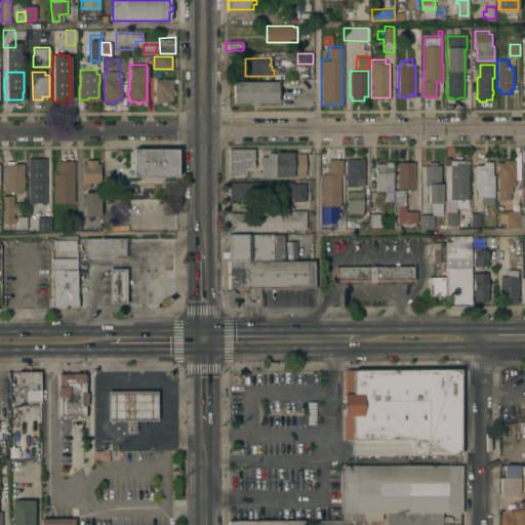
[(155,102),(155,78),(177,78),(177,83),(172,83),(172,88),(174,88),(175,90),(175,92),(174,94),(172,94),(172,99),(167,99),(167,103),(166,104),(162,104),(161,104),(160,102),(155,102)]
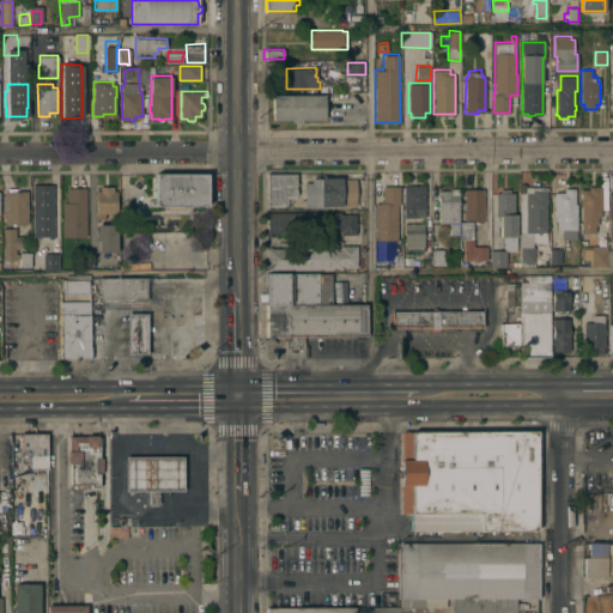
[(325,119),(302,119),(302,122),(295,122),(295,119),(272,119),(272,93),(325,95),(325,119)]
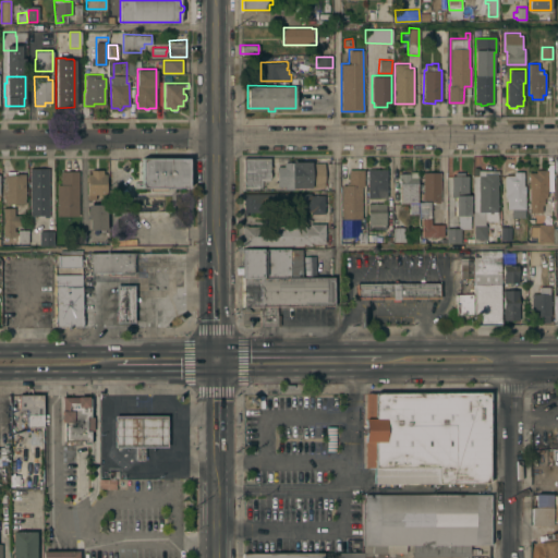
[(244,158),(269,158),(269,180),(262,180),(262,185),(259,185),(259,187),(244,187),(244,158)]
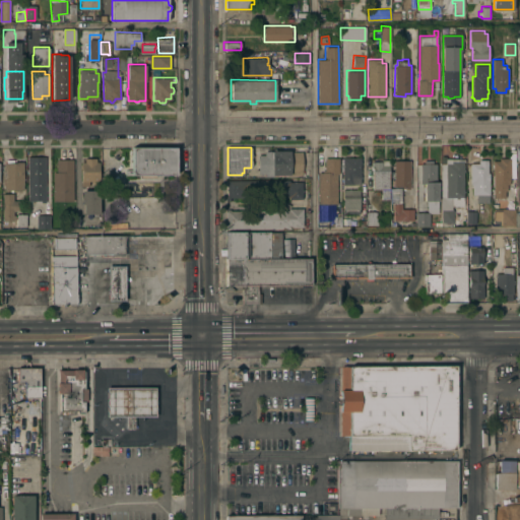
[(176,148),(176,174),(125,174),(125,169),(132,169),(132,148),(176,148)]
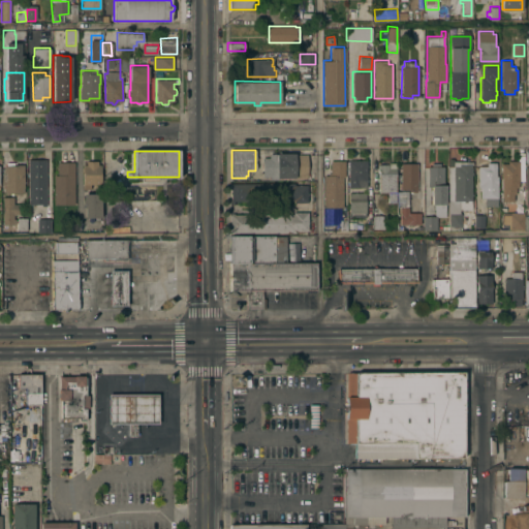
[(278,177),(278,179),(271,179),(271,176),(262,176),(262,157),(270,157),(270,154),(277,154),(277,153),(294,153),(294,154),(307,154),(307,177),(278,177)]
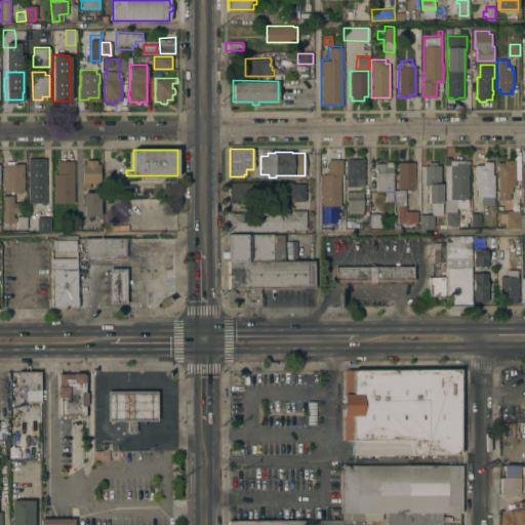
[(524,205),(524,164),(524,152),(513,152),(513,179),(520,179),(520,206),(524,205)]
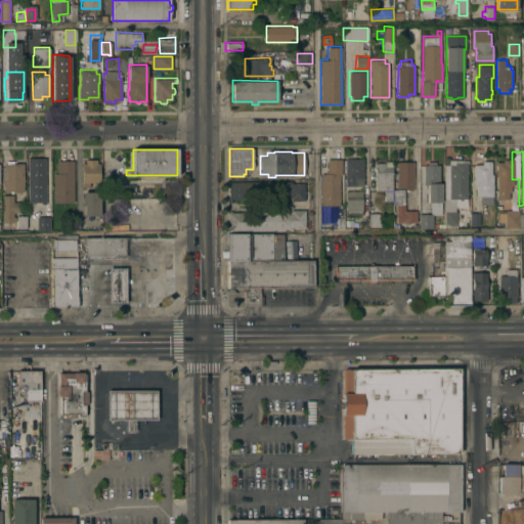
[(27,159),(45,159),(45,205),(40,205),(40,203),(28,203),(27,159)]
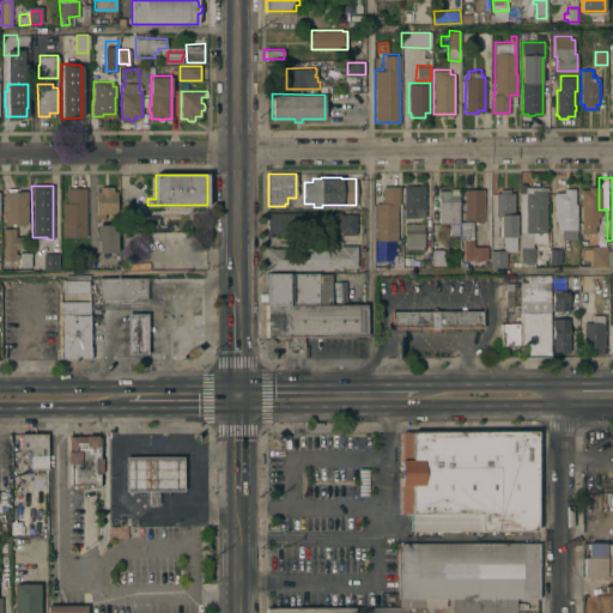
[(96,190),(99,190),(99,186),(113,186),(113,190),(117,189),(117,212),(104,212),(104,218),(96,218),(96,190)]
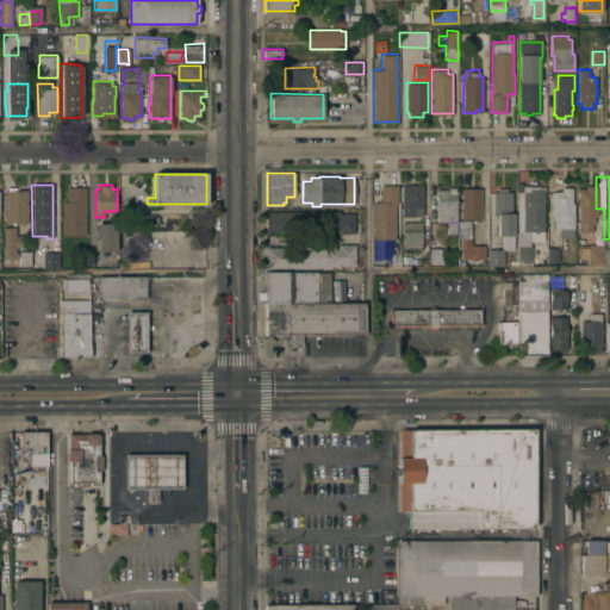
[(374,238),(373,201),(378,201),(378,199),(381,199),(381,185),(397,185),(398,204),(396,204),(396,238),(374,238)]
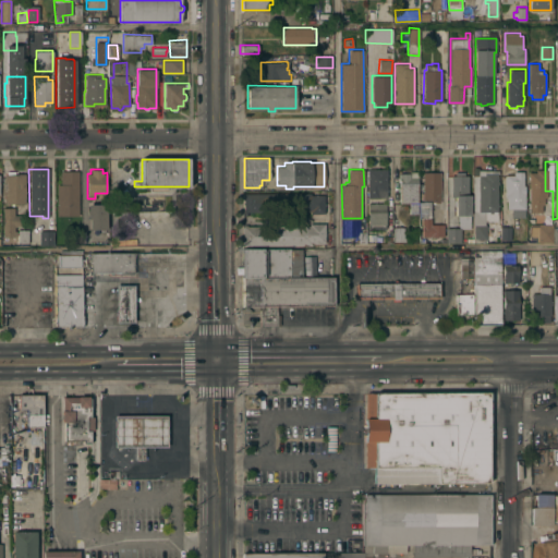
[(367,169),(386,169),(387,196),(367,197),(367,169)]
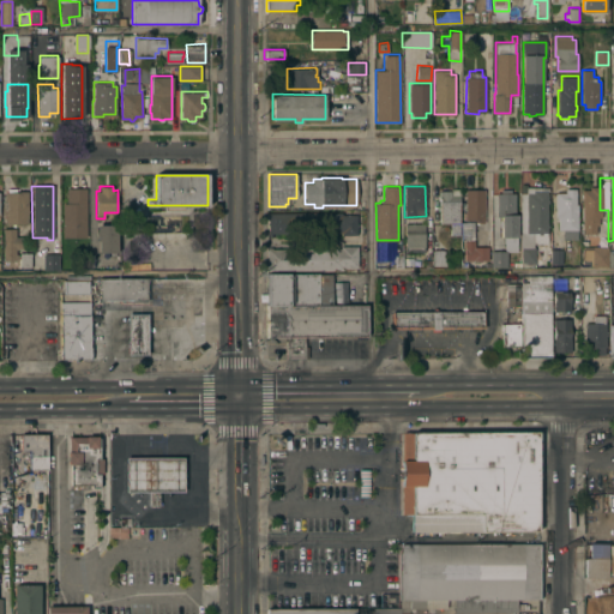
[(583,233),(582,190),(590,190),(590,186),(602,186),(602,217),(599,217),(599,224),(596,224),(596,233),(583,233)]
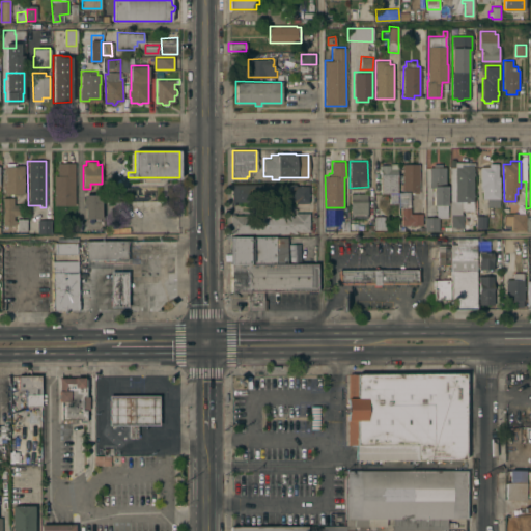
[(54,204),(54,175),(57,175),(57,162),(75,162),(75,204),(54,204)]
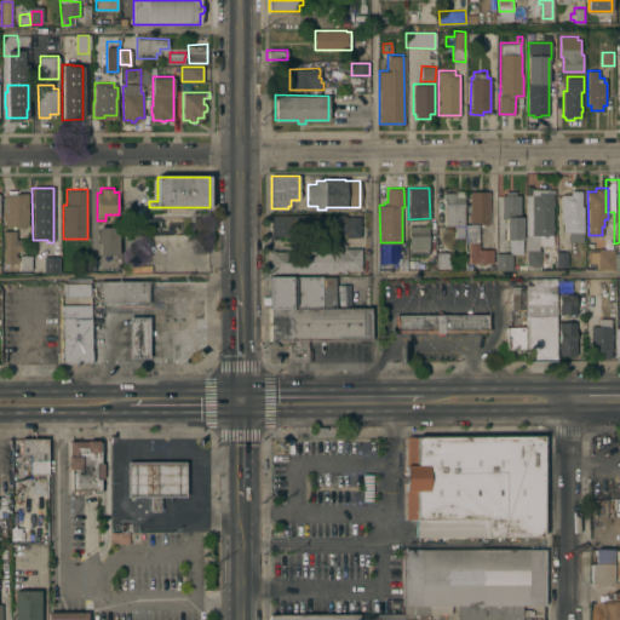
[(526,194),(532,194),(532,189),(555,189),(555,193),(552,193),(552,201),(554,201),(554,204),(552,204),(552,247),(543,247),(538,245),(538,235),(526,235),(526,194)]
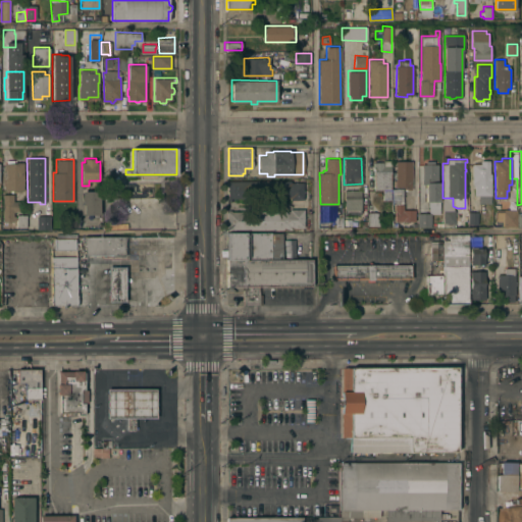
[(374,161),(382,161),(382,160),(389,160),(390,199),(382,200),(382,189),(374,189),(374,161)]
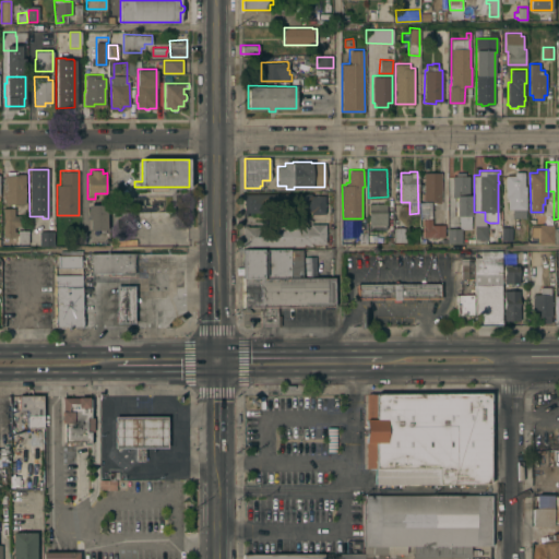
[(432,202),(432,200),(424,200),(424,171),(441,171),(440,202),(432,202)]
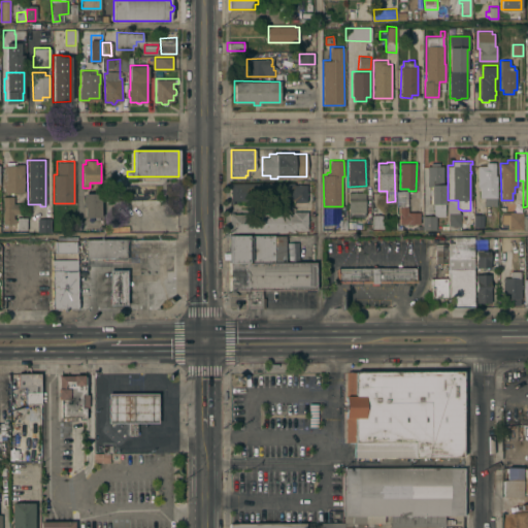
[(427,166),(431,166),(431,162),(439,162),(439,166),(442,166),(442,184),(444,184),(444,202),(431,202),(431,186),(427,186),(427,166)]
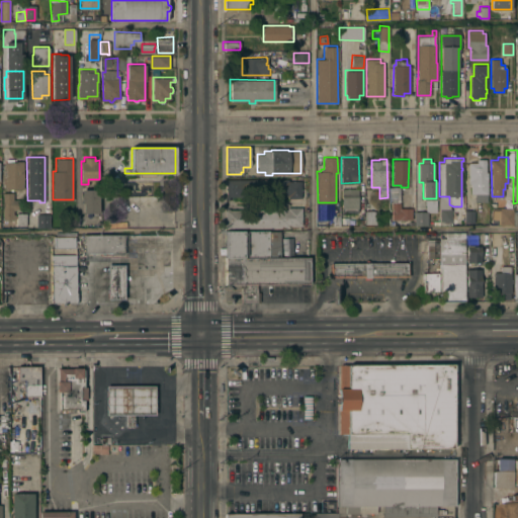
[(468,162),(477,162),(477,159),(486,159),(486,172),(487,172),(488,200),(475,201),(475,192),(471,192),(471,183),(468,183),(468,162)]
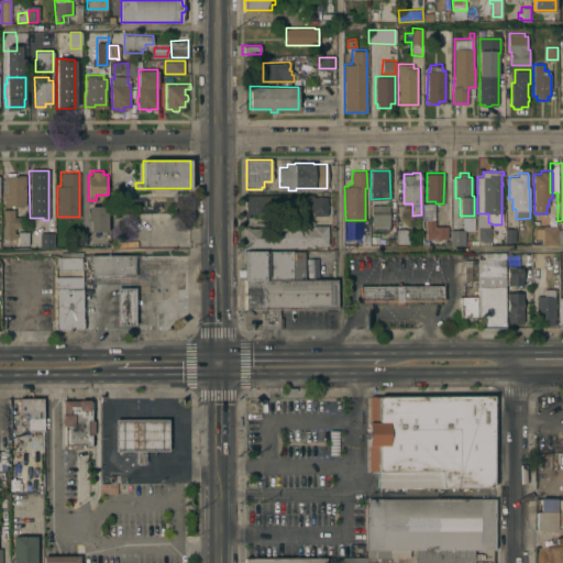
[(4,175),(18,175),(25,175),(25,205),(4,205),(4,175)]
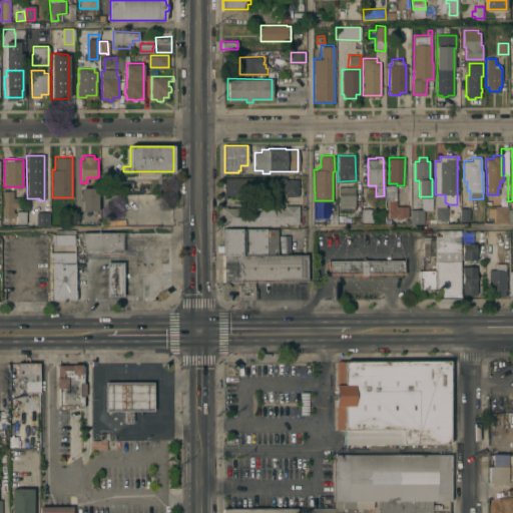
[(286,176),(286,178),(298,178),(298,195),(286,195),(286,193),(224,194),(224,177),(286,176)]
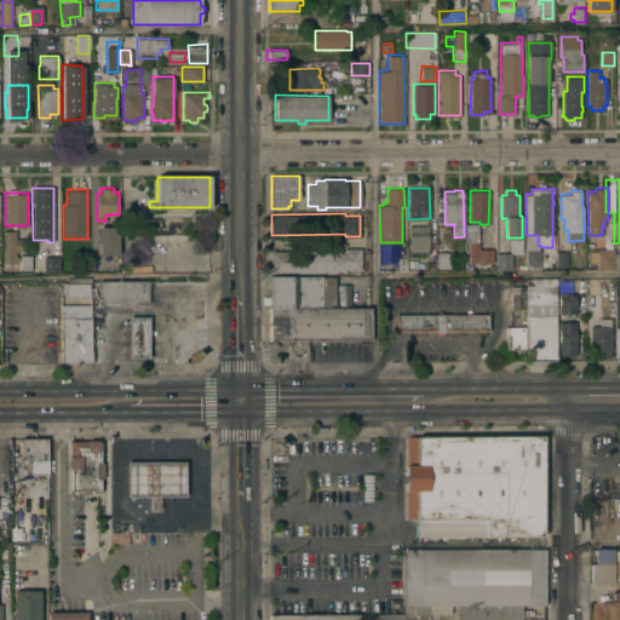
[(466,223),(478,223),(480,240),(466,240),(466,223)]
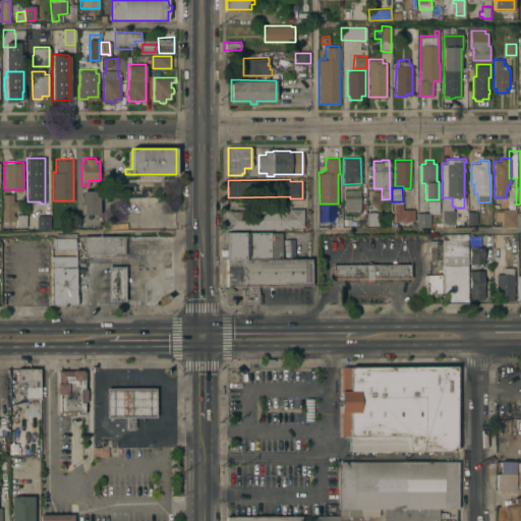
[(348,213),(348,210),(344,210),(344,189),(360,189),(360,213),(348,213)]
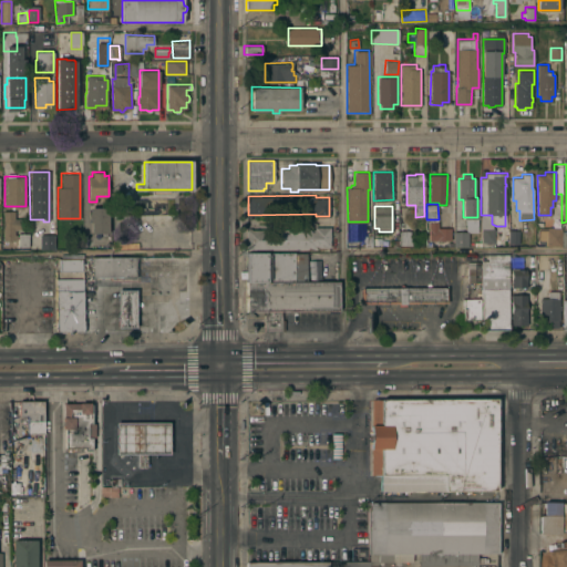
[(92,233),(91,222),(90,222),(89,207),(109,207),(109,233),(92,233)]
